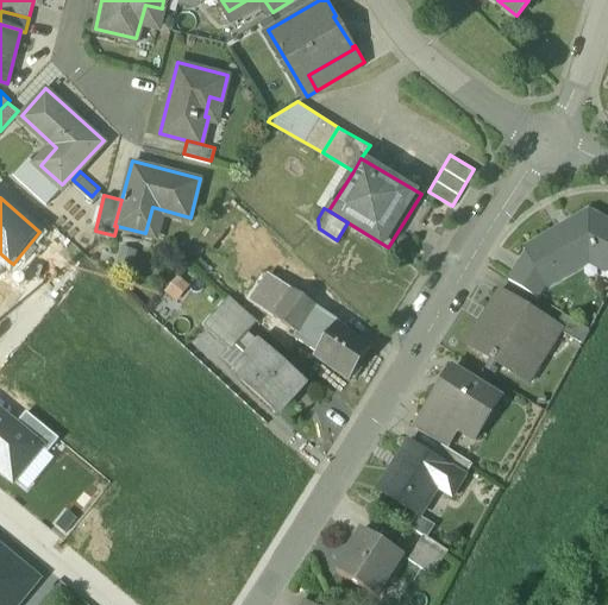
[(607,218),(588,208),(526,244),(528,247),(546,279),(549,282),(583,263),(580,257),(595,249),(607,254),(607,218)]
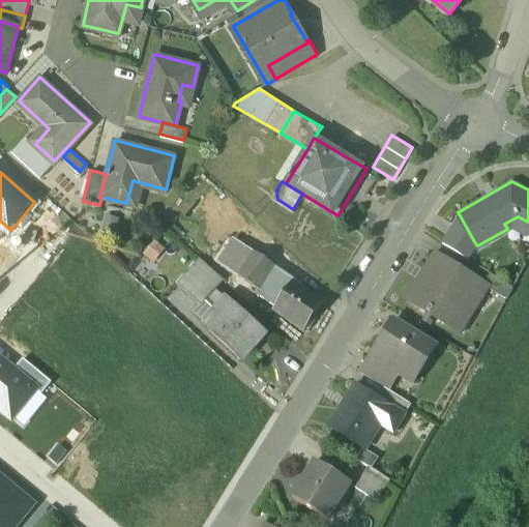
[(105,213),(99,232),(112,235),(117,216),(105,213)]
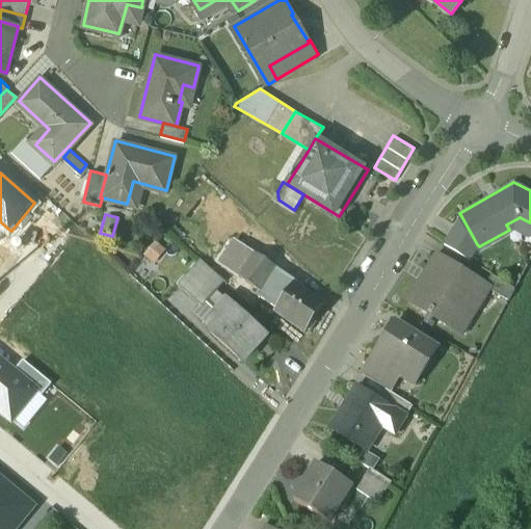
[(461,216),(445,242),(469,257),(477,244),(461,216)]
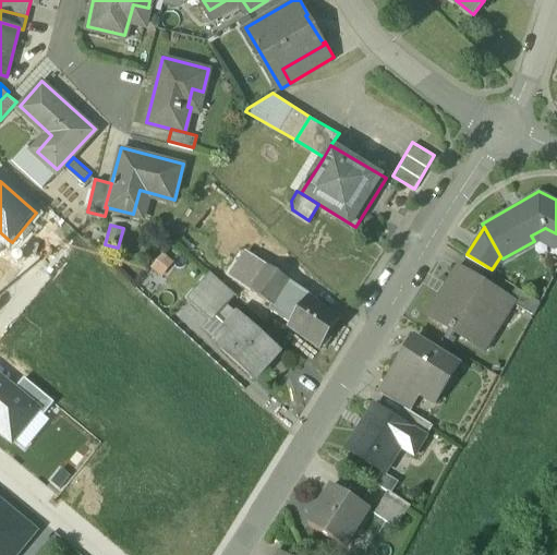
[(242,244),(226,272),(247,285),(273,302),(287,281),(288,280),(242,244)]
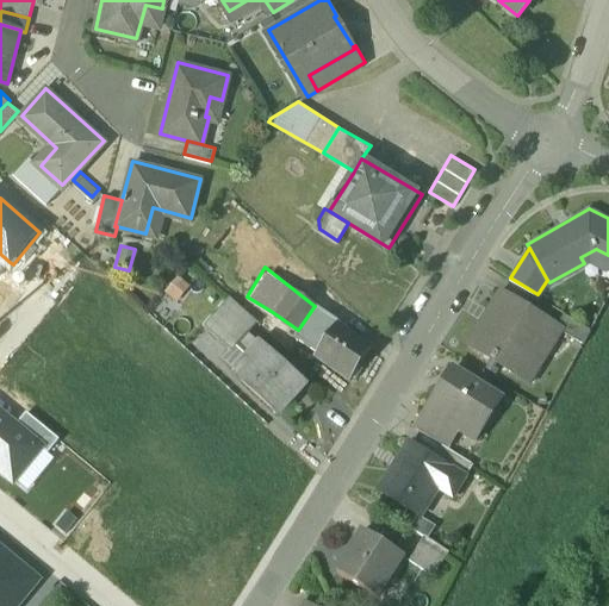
[(178,274),(165,288),(174,298),(187,282),(178,274)]
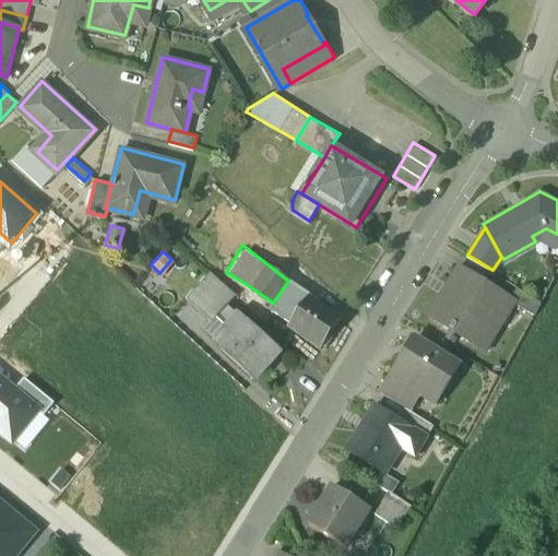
[(509,296),(458,264),(428,314),(471,339),(481,323),(490,330),(510,298),(510,297),(509,296)]
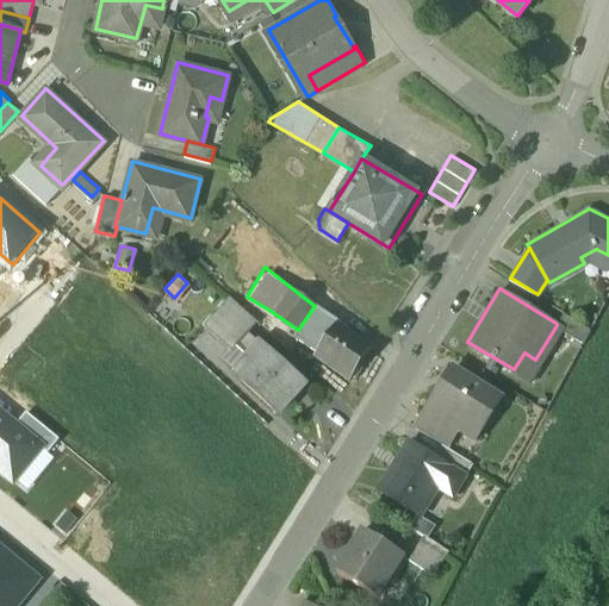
[(230,294),(204,323),(232,349),(238,342),(249,330),(258,320),(230,294)]
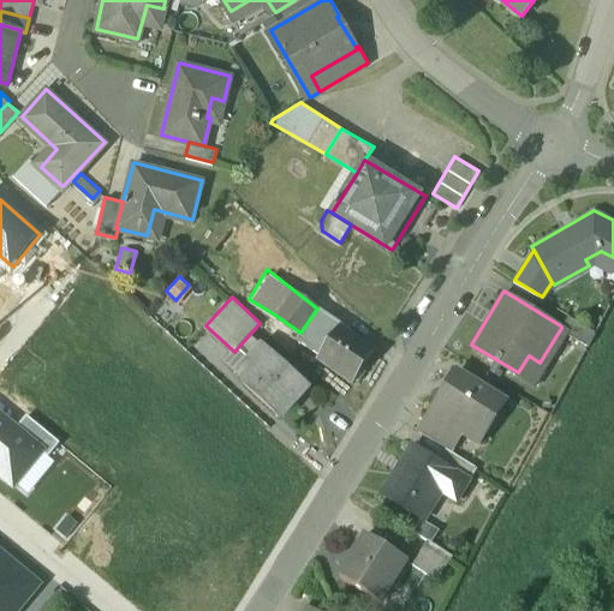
[(300,333),(298,337),(322,353),(340,327),(316,310),(300,333)]
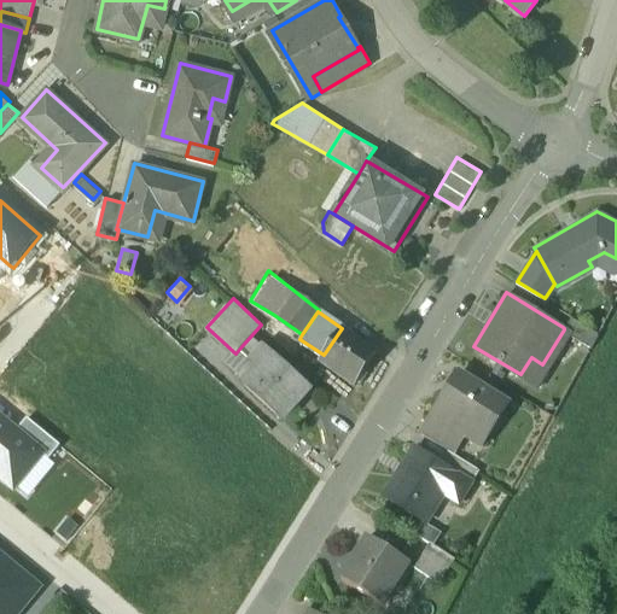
[(599,332),(571,315),(563,327),(564,328),(564,329),(592,345),(599,332)]
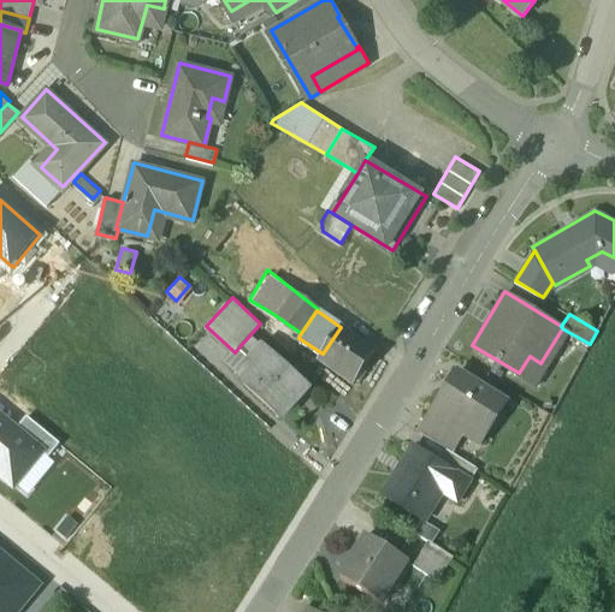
[(377,349),(342,326),(341,327),(323,354),(320,357),(355,381),(356,379),(361,380),(368,370),(364,368),(377,349)]
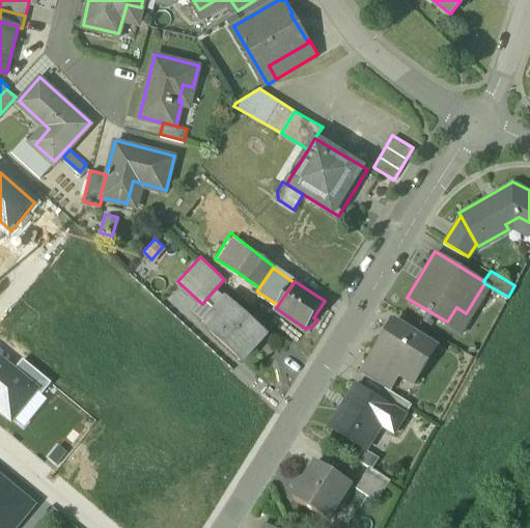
[(233,302),(217,287),(207,298),(224,312),(233,302)]
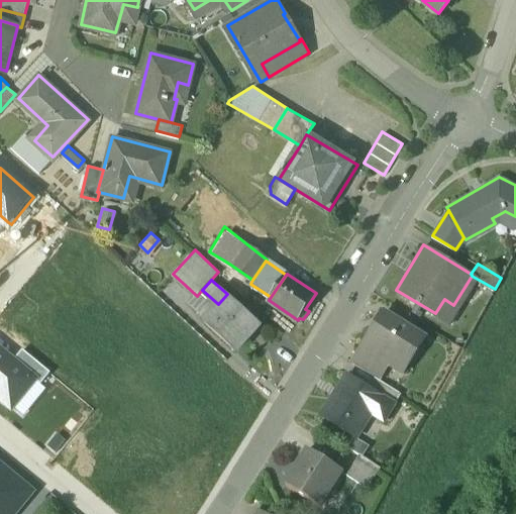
[(218,304),(202,290),(197,296),(191,302),(207,317),(218,304)]
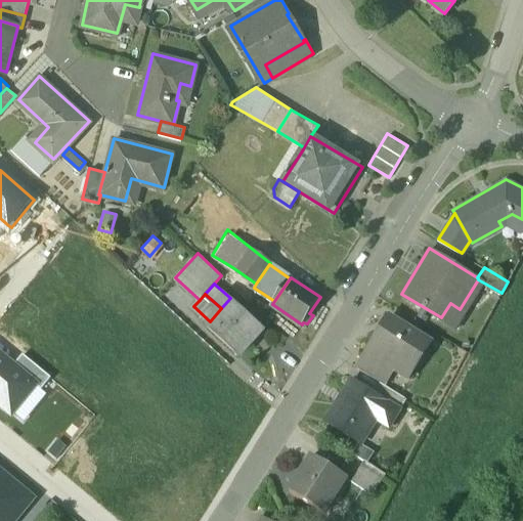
[(210,321),(207,324),(240,353),(262,328),(230,298),(221,308),(210,321)]
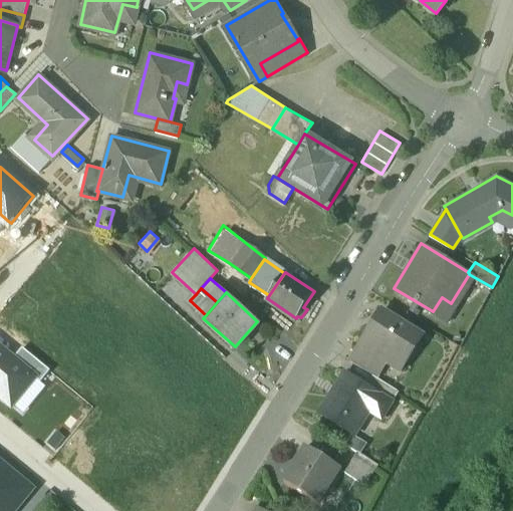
[(423,333),(382,308),(376,316),(375,315),(367,327),(369,328),(356,347),(383,363),(386,359),(401,368),(423,333)]
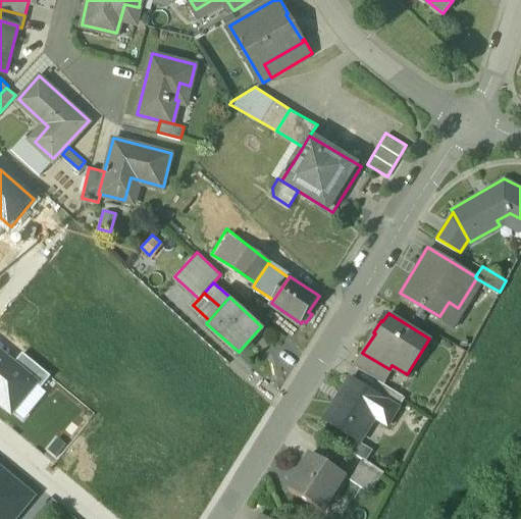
[(0,400),(12,411),(37,381),(13,362),(0,351),(0,400)]
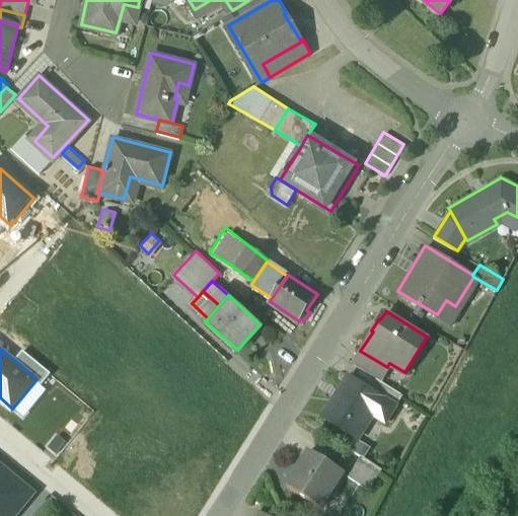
[(41,383),(50,372),(21,350),(13,360),(37,379),(41,383)]
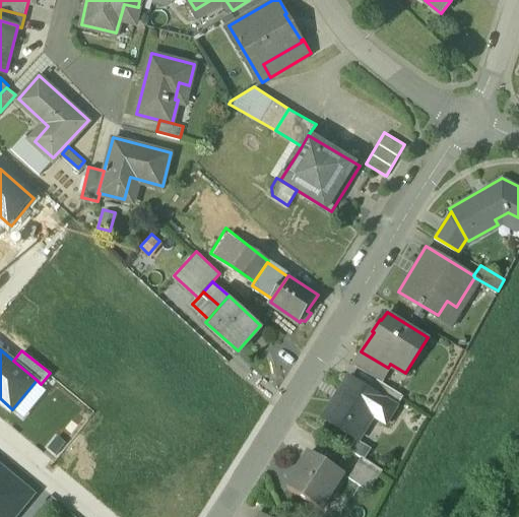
[(388,368),(361,351),(353,364),(380,379),(380,378),(381,379),(388,368)]
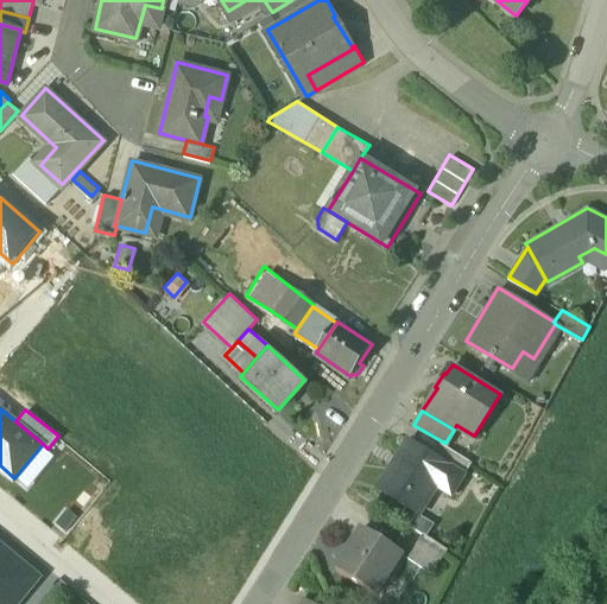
[(437,455),(409,437),(397,455),(403,458),(384,489),(418,510),(436,483),(453,493),(465,472),(437,455)]
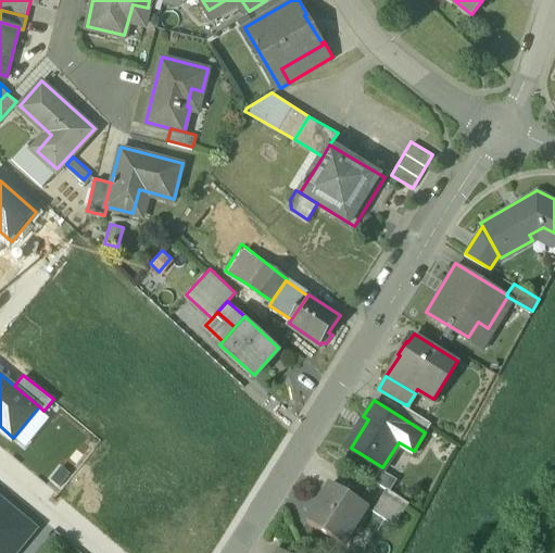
[(407,405),(406,404),(406,405),(400,416),(425,432),(432,420),(407,405)]
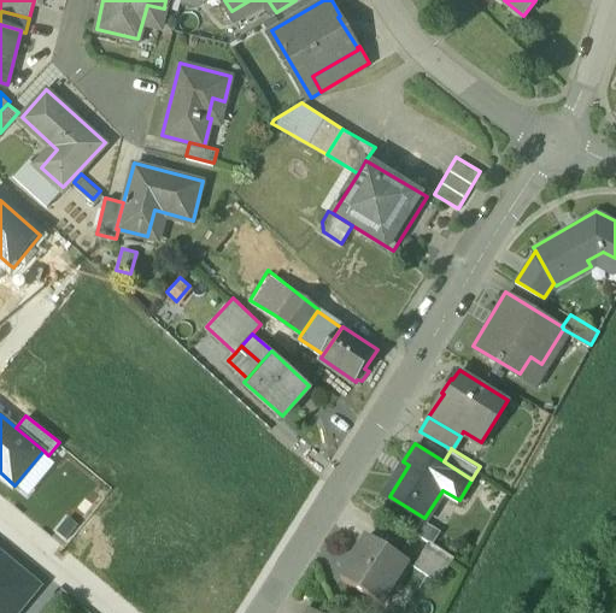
[(409,559),(368,532),(341,575),(382,601),(409,559)]
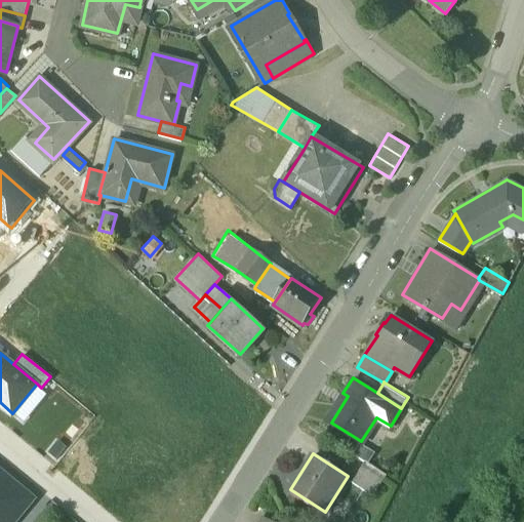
[(365,458),(352,480),(372,493),(386,472),(365,458)]
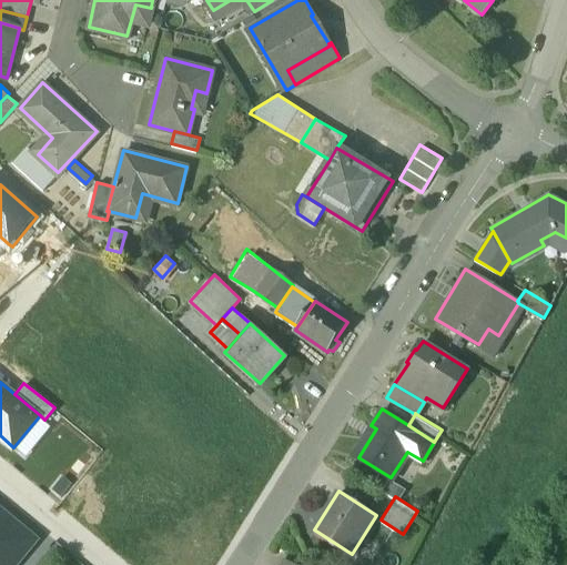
[(0,518),(0,564),(13,564),(36,538),(6,514),(0,518)]
